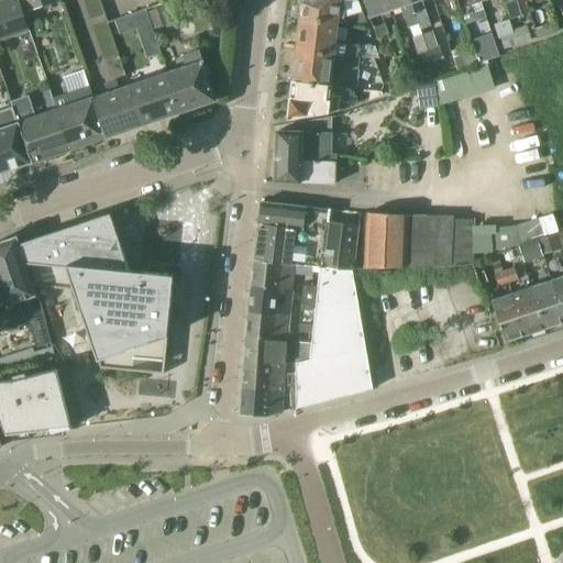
[(18,0),(7,0),(0,2),(0,40),(29,31),(18,0)]
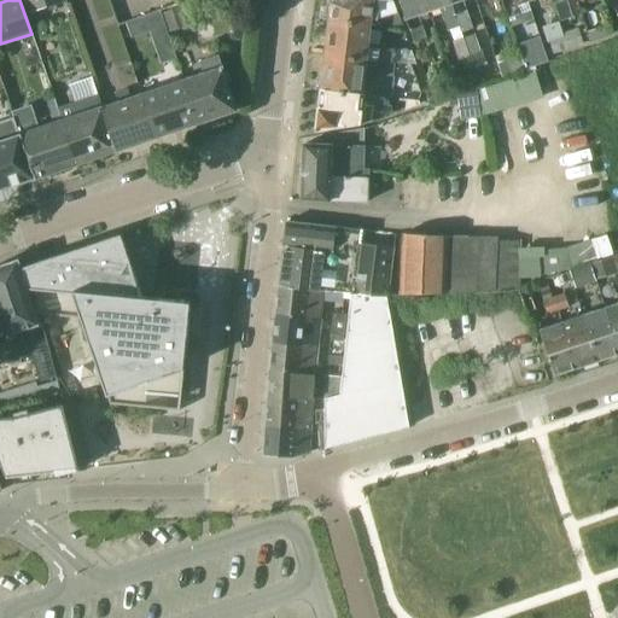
[(64,0),(27,0),(31,12),(65,1),(64,0)]
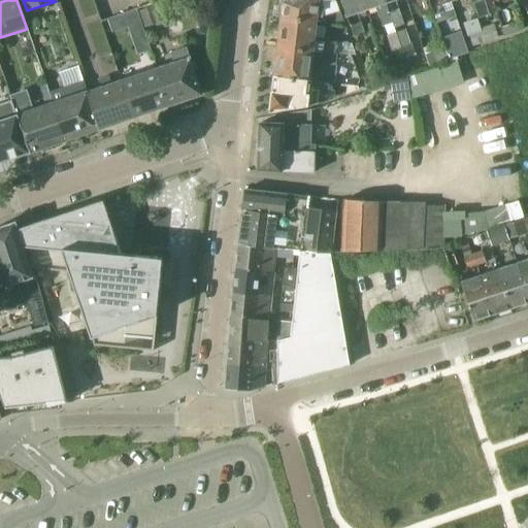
[(284,0),(285,2),(284,2),(284,4),(282,4),(281,17),(283,17),(282,18),(317,23),(344,26),(334,0),(284,0)]
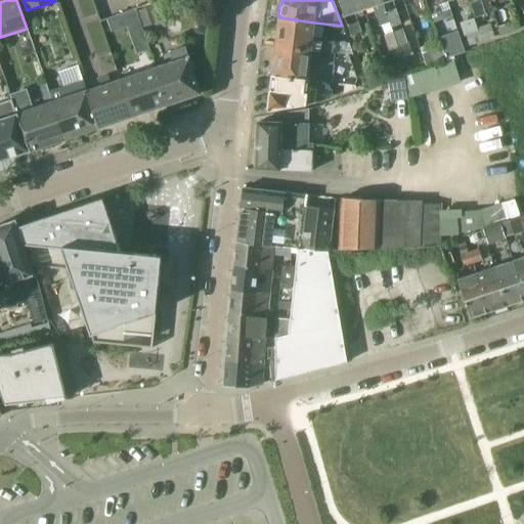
[(360,0),(339,0),(352,36),(362,33),(356,13),(364,10),(360,0)]
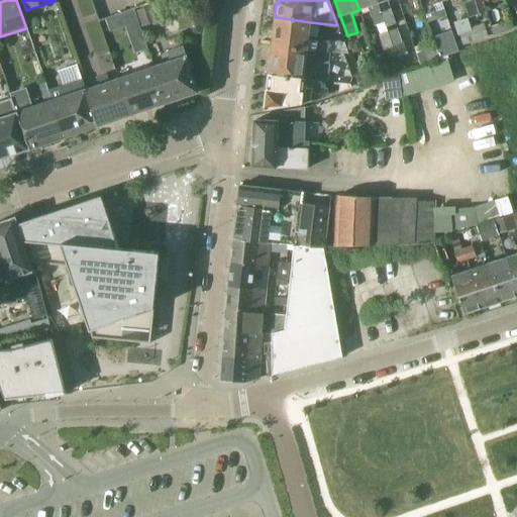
[(377,0),(355,0),(359,10),(369,7),(376,26),(385,23),(377,0)]
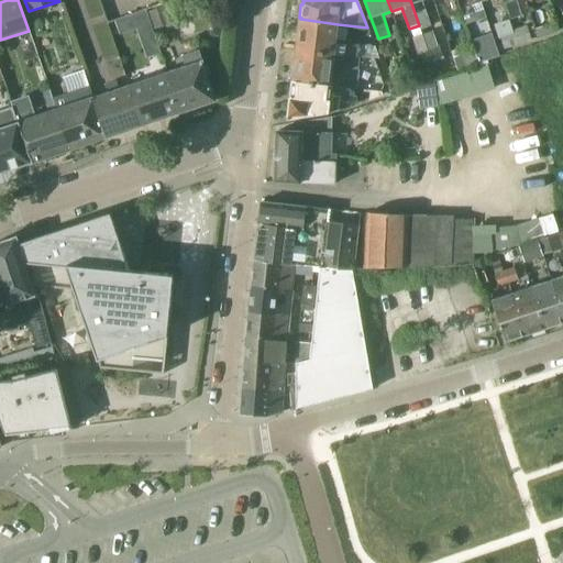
[(410,0),(419,25),(420,31),(421,30),(431,26),(429,22),(422,0),(410,0)]
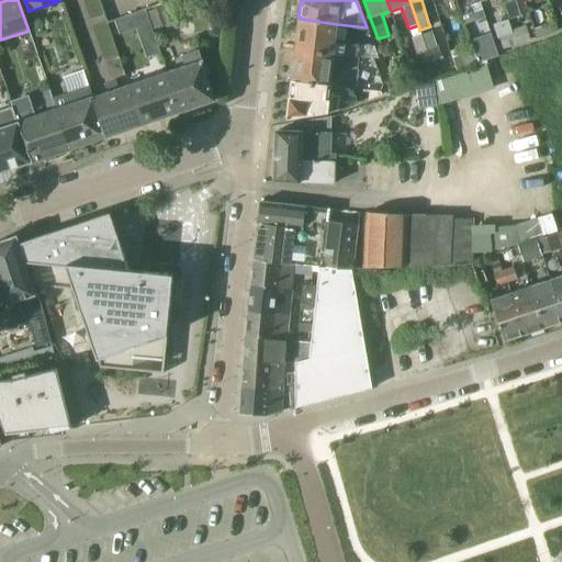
[(456,0),(445,0),(450,14),(460,11),(456,0)]
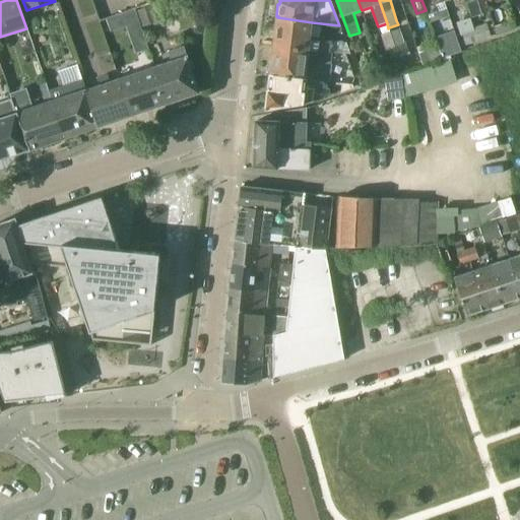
[(421,0),(426,10),(428,16),(437,13),(435,6),(445,2),(444,0),(421,0)]
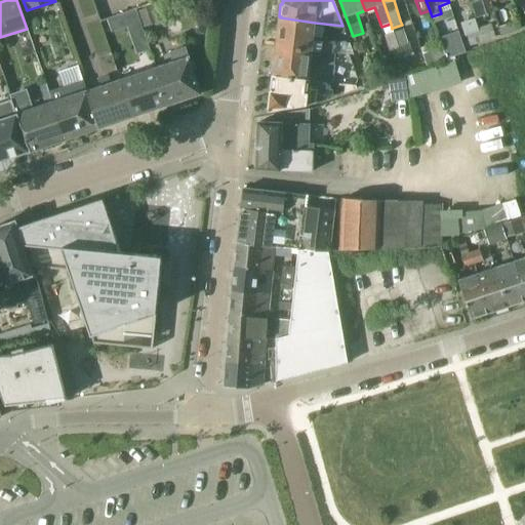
[(154,6),(139,11),(140,16),(144,27),(160,22),(155,6),(154,6)]
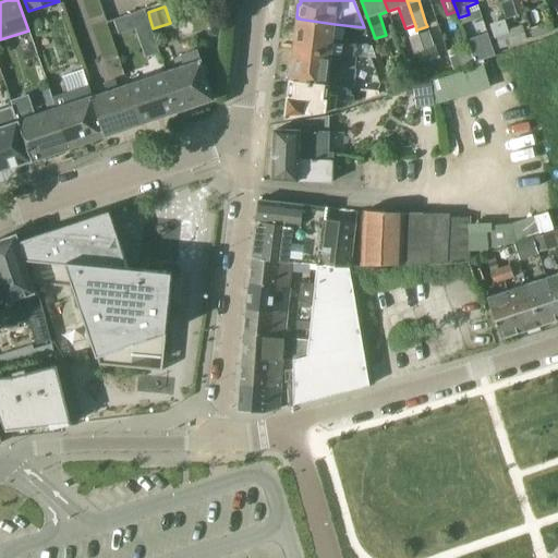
[(145,9),(114,20),(119,33),(135,27),(145,56),(159,51),(145,9)]
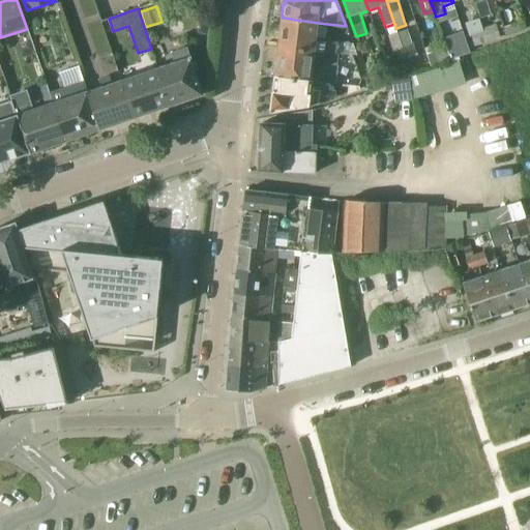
[(283,18),(280,48),(339,55),(340,42),(316,39),(318,23),(283,18)]
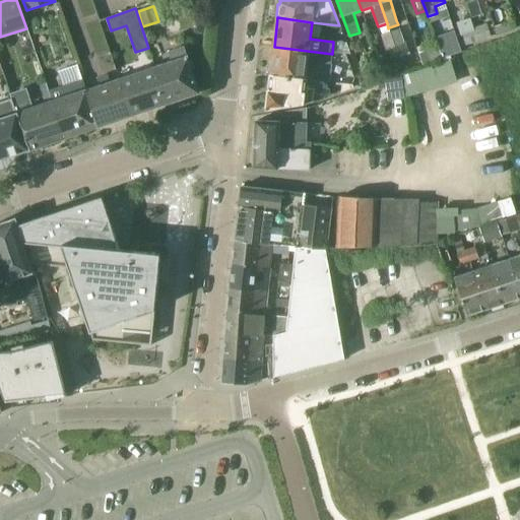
[(486,23),(474,27),(478,42),(492,38),(486,23)]
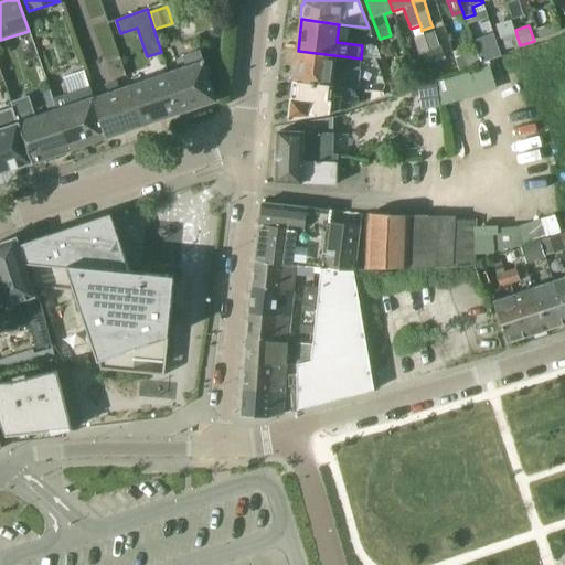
[(501,35),(507,50),(520,45),(515,30),(501,35)]
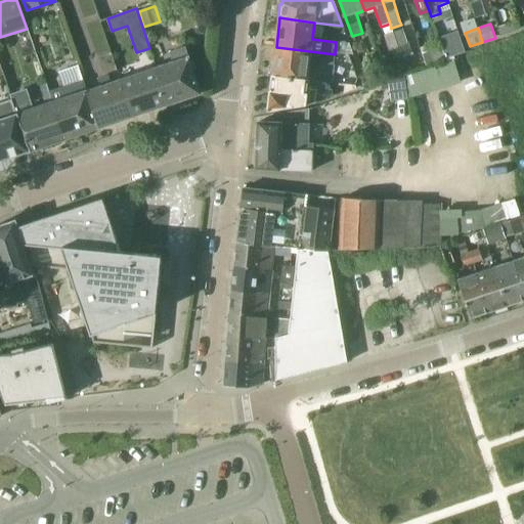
[(407,44),(402,30),(393,33),(398,47),(407,44)]
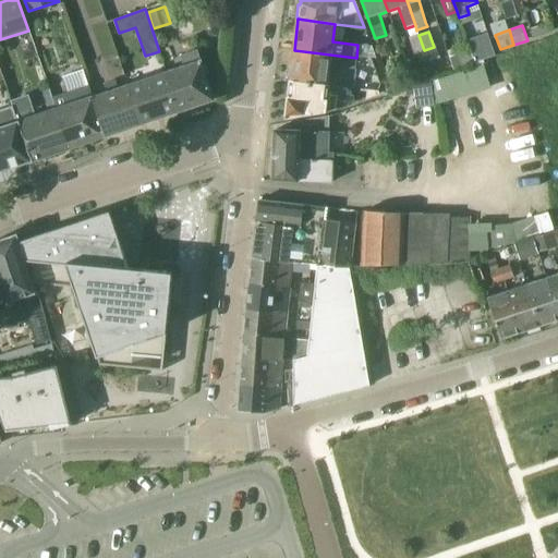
[(409,38),(414,53),(424,50),(419,35),(409,38)]
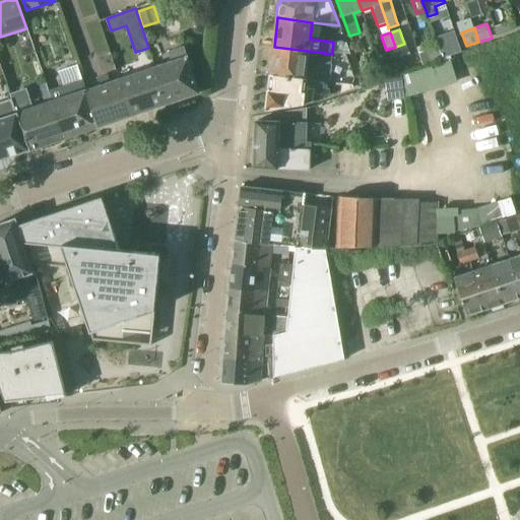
[(436,39),(439,47),(438,47),(443,59),(451,56),(445,37),(436,39)]
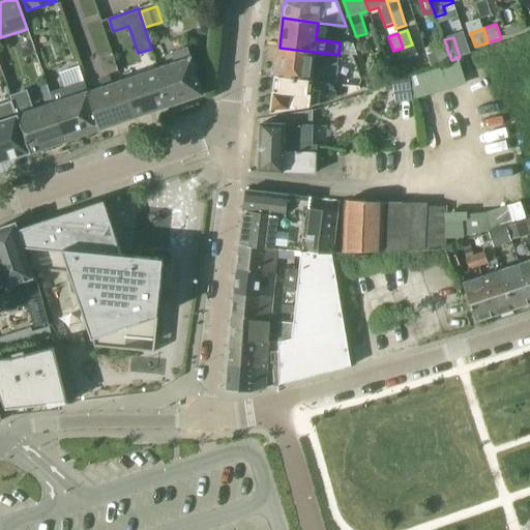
[(177,62),(154,69),(168,108),(203,95),(186,48),(174,52),(177,62)]
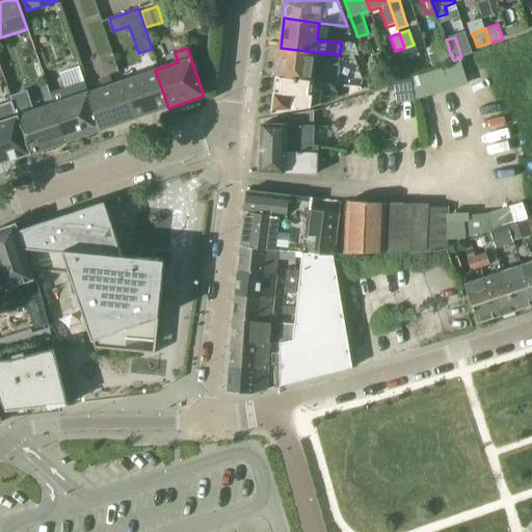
[(276,77),(294,78),(312,80),(314,64),(339,68),(340,55),(281,48),(276,77)]
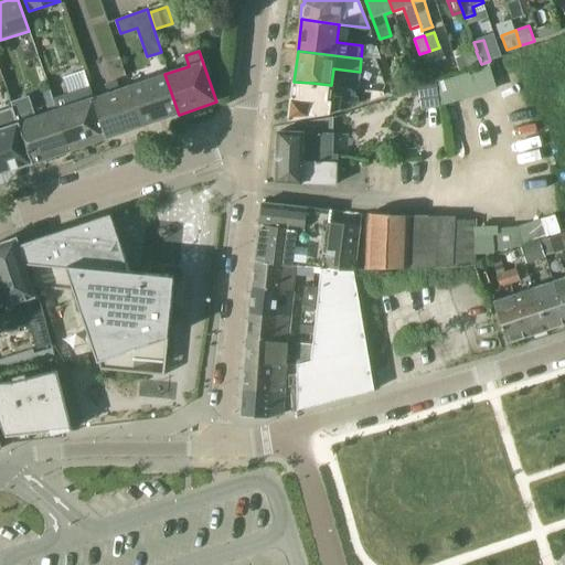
[(461,55),(466,68),(481,64),(476,51),(461,55)]
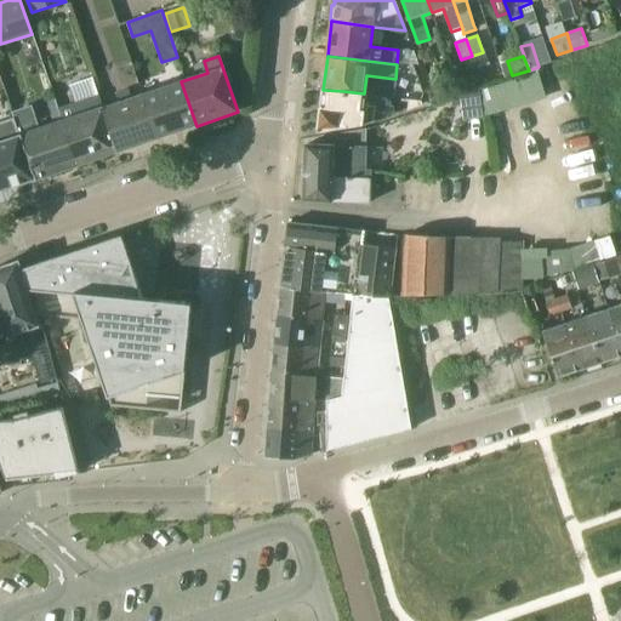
[(480,91),(484,117),(546,98),(539,74),(480,91)]
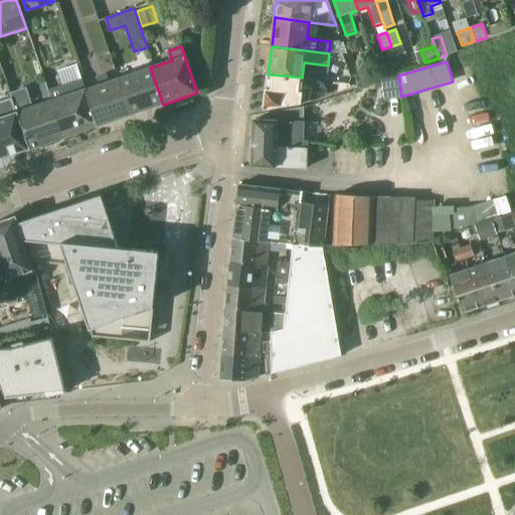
[(370,75),(370,74),(367,65),(357,68),(360,79),(370,75)]
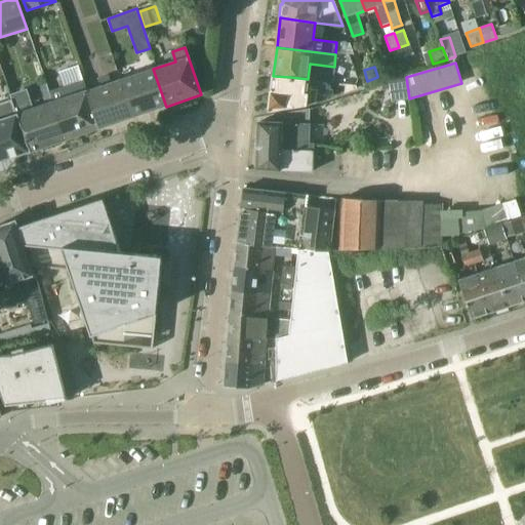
[(153,69),(120,80),(132,118),(166,107),(153,69)]
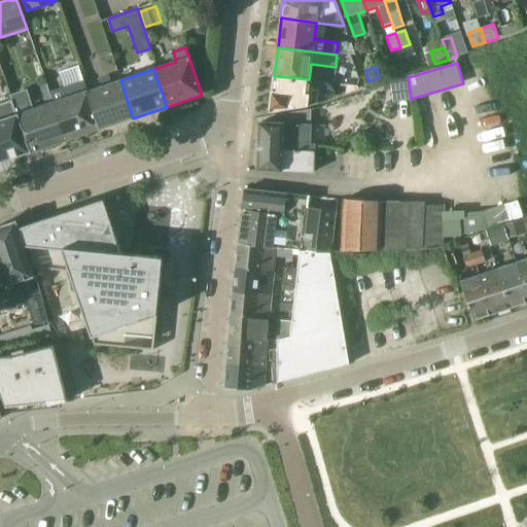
[(392,102),(410,100),(411,99),(408,77),(408,73),(384,82),(384,91),(391,90),(392,102)]
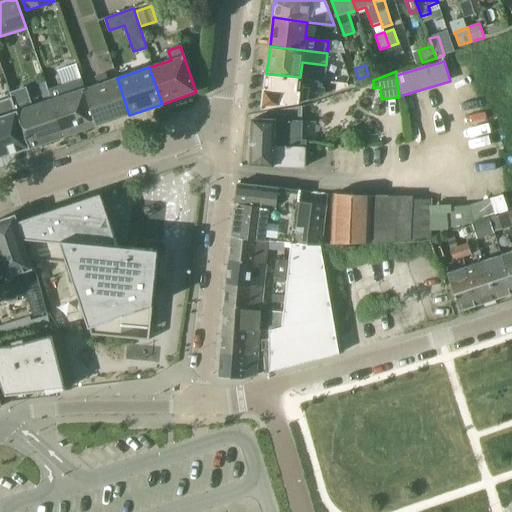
[(319,88),(320,82),(303,80),(303,78),(300,77),(283,75),(266,74),(262,108),(299,103),(325,95),(325,89),(319,88)]
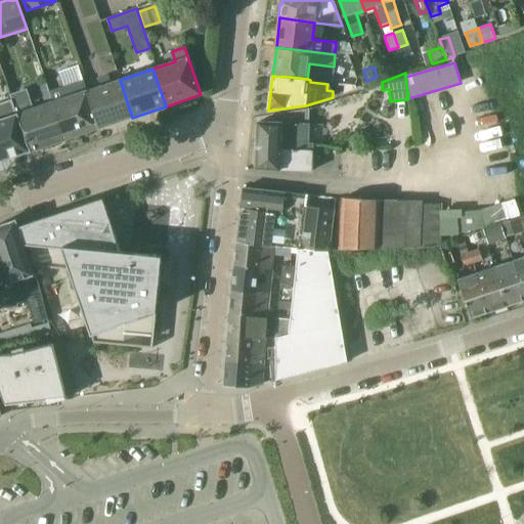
[(100,86),(86,91),(99,129),(132,118),(120,80),(112,83),(110,77),(98,80),(100,86)]
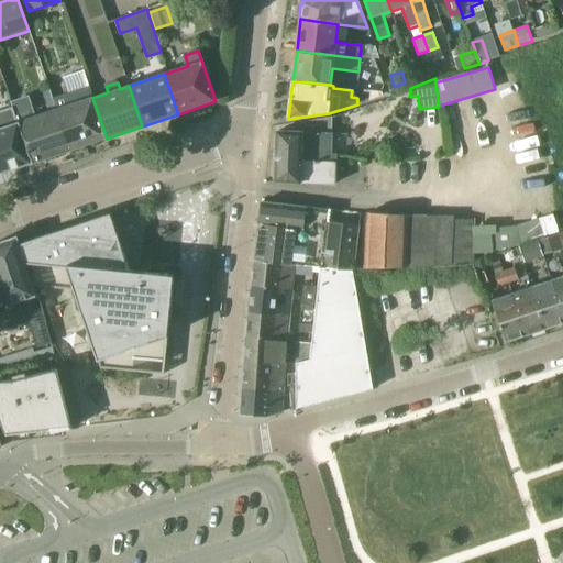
[(72,106),(56,110),(64,132),(70,151),(107,139),(92,98),(89,86),(67,94),(72,106)]
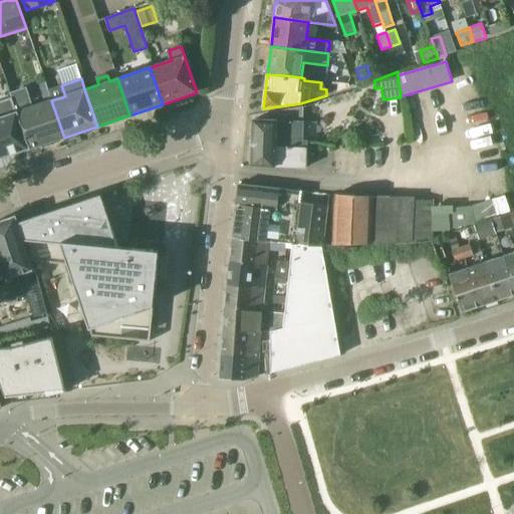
[(350,87),(349,84),(332,82),(331,92),(332,93),(350,87)]
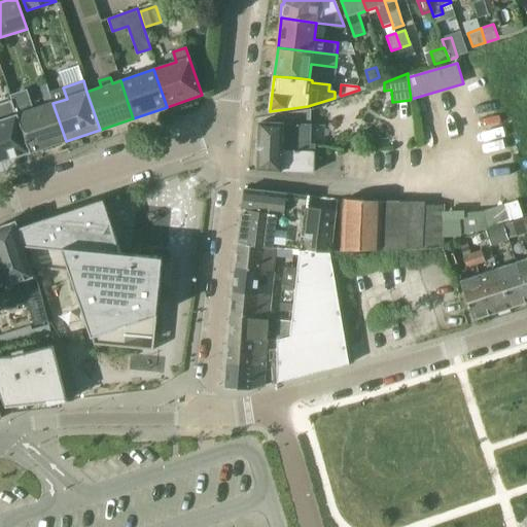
[(13,101),(0,104),(0,159),(1,163),(30,152),(25,136),(18,115),(15,109),(13,101)]
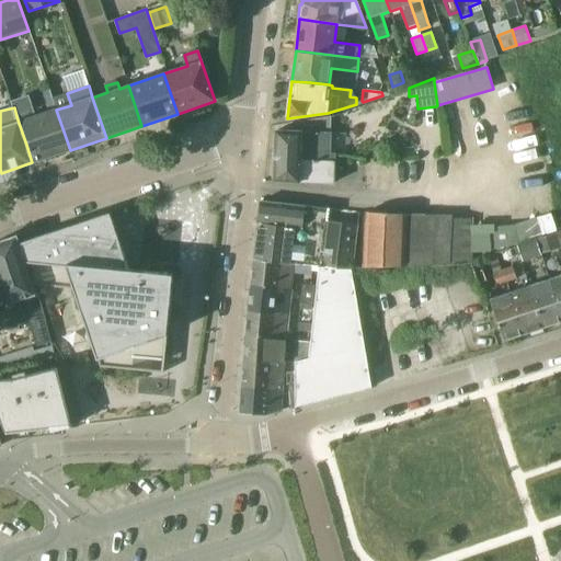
[(56,110),(19,123),(26,145),(64,132),(56,110)]
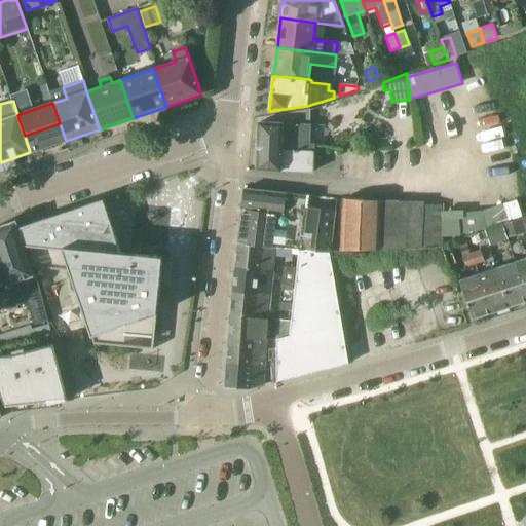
[(271,116),(271,124),(285,124),(310,125),(310,110),(271,116)]
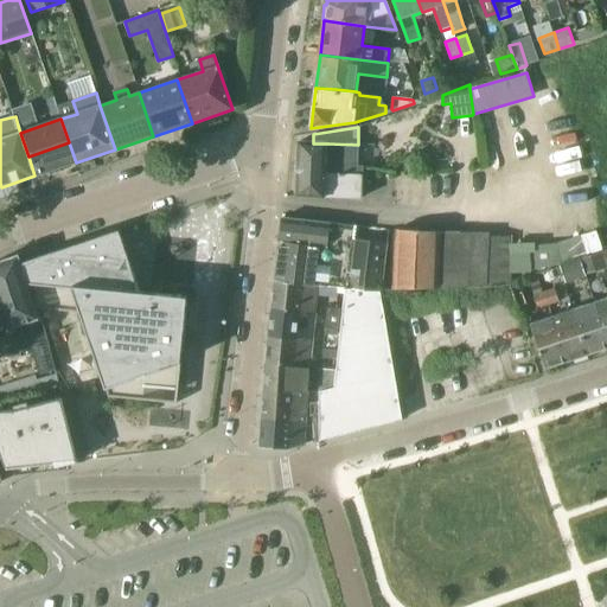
[(69,142),(29,157),(34,176),(36,177),(76,163),(69,142)]
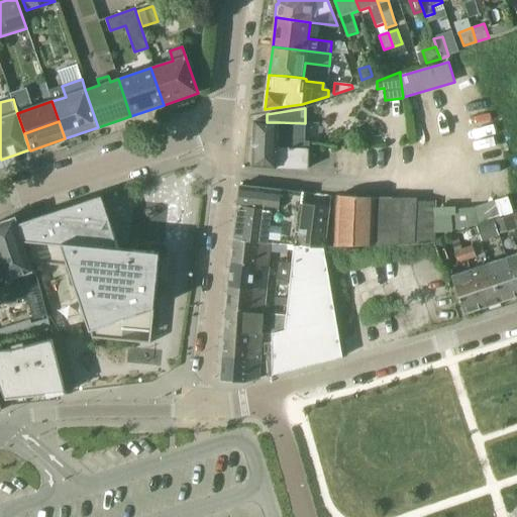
[(267,122),(254,121),(253,167),(308,169),(308,142),(304,142),(305,123),(280,122),(267,122)]
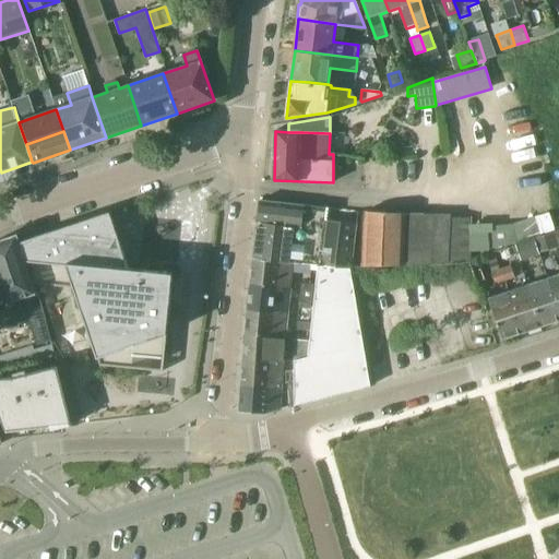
[(261,201),(259,222),(296,226),(293,262),(312,264),(319,265),(352,266),(359,212),(261,201)]
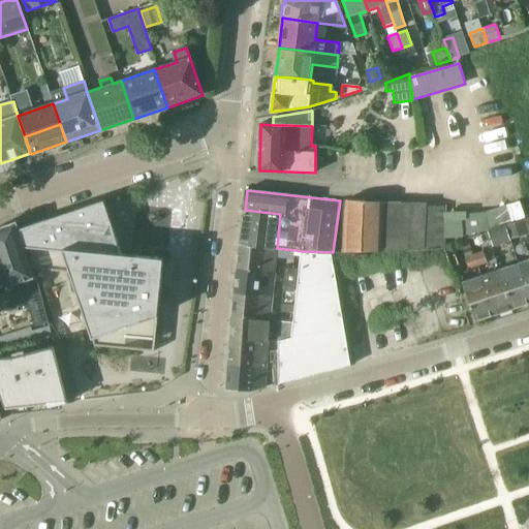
[(346,200),(344,252),(413,250),(445,249),(445,248),(445,238),(446,212),(446,207),(426,206),(426,203),(397,203),(346,200)]
